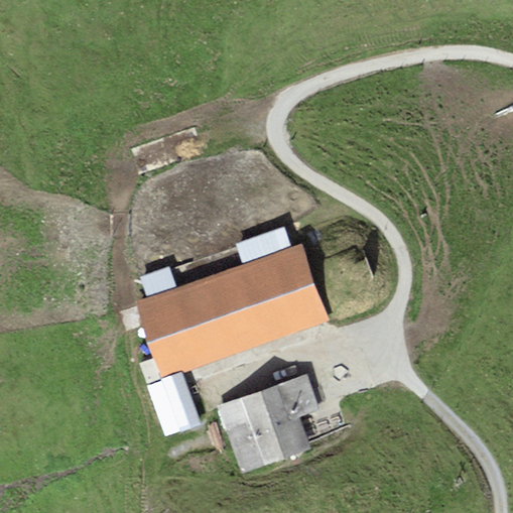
[(283,226),(235,244),(241,260),(289,242),(283,226)]
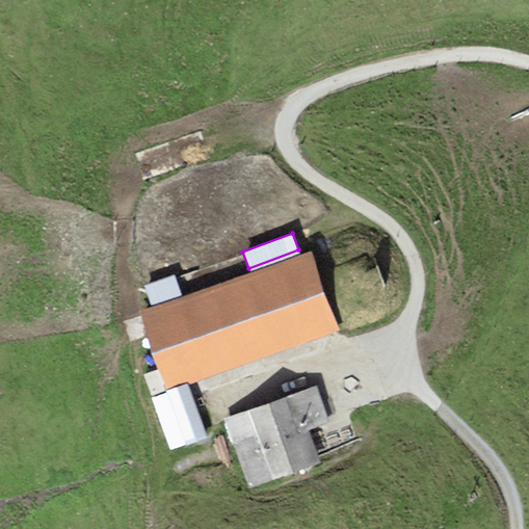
[(319,258),(139,314),(161,382),(340,325),(319,258)]
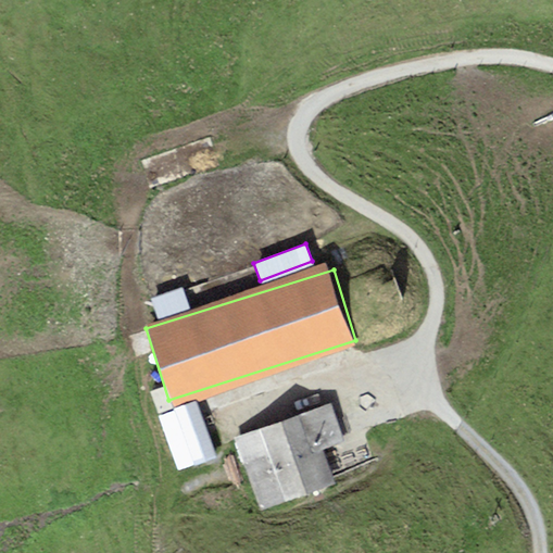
[(155,315),(188,306),(183,287),(150,297),(155,315)]
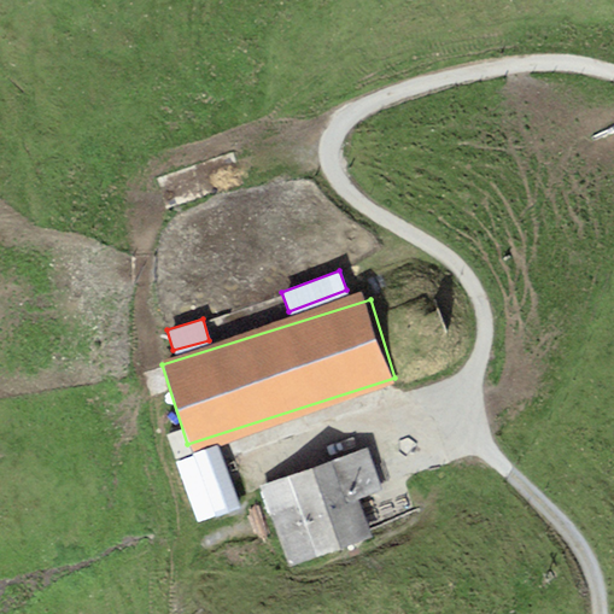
[(223,449),(196,458),(216,519),(244,509),(223,449)]
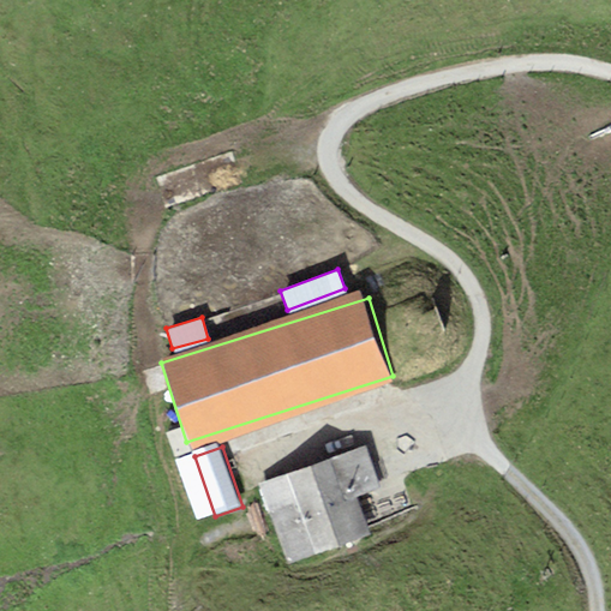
[(291,502),(268,509),(283,559),(364,535),(352,496),(381,487),(369,448),(282,475),(291,502)]
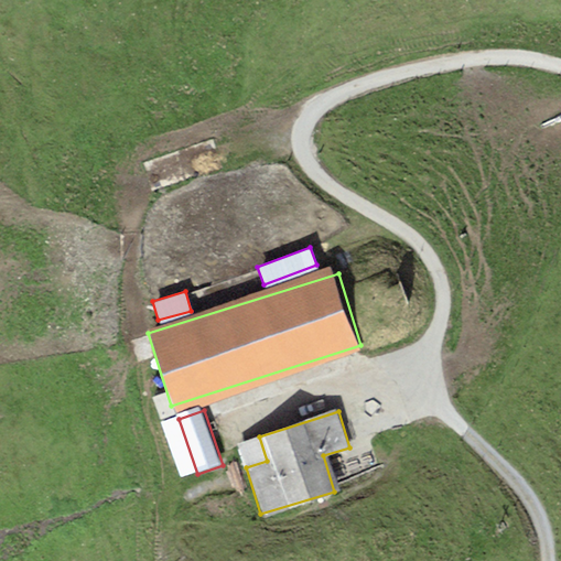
All buildings are outlined.
